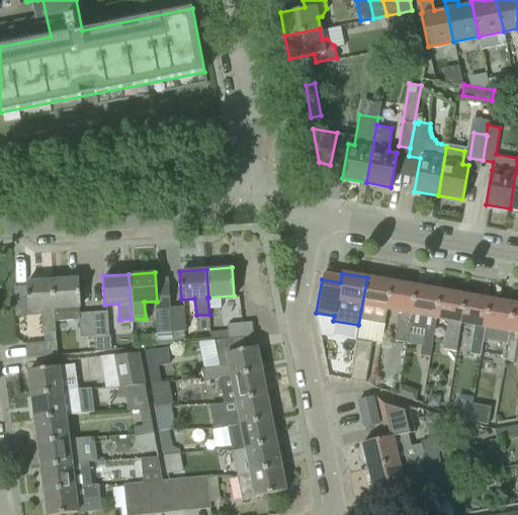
[(78,277),(52,279),(54,308),(80,306),(78,277)]
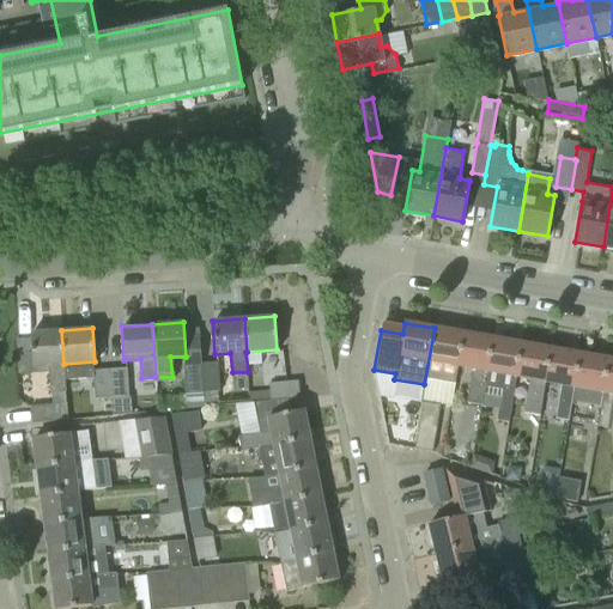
[(451,405),(457,365),(463,333),(435,328),(424,384),(422,400),(414,446),(432,450),(441,403),(451,405)]
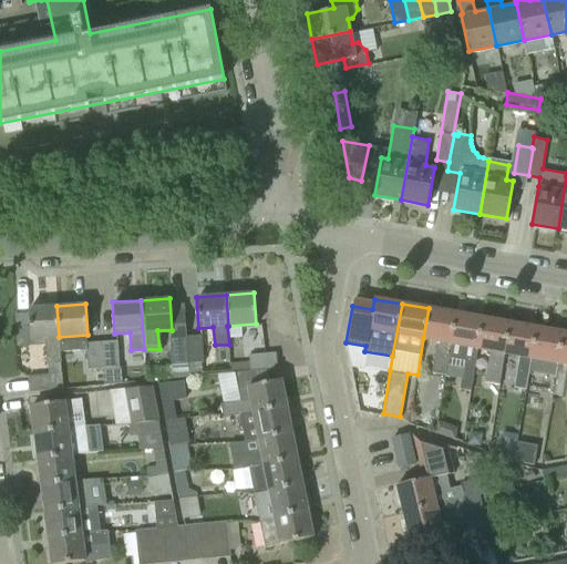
[(59,337),(57,306),(29,307),(30,338),(44,337),(47,362),(61,361),(59,337)]
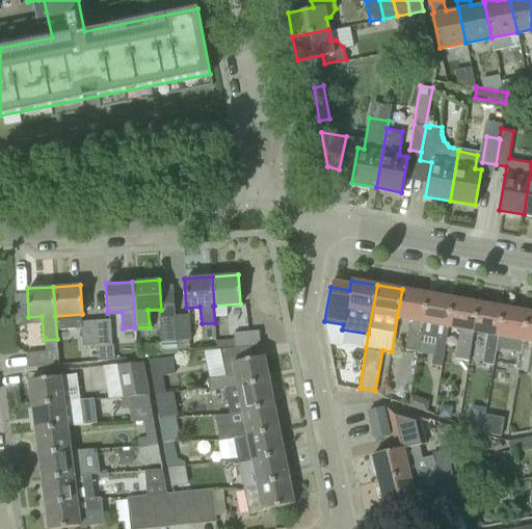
[(418,350),(420,335),(427,293),(402,289),(397,317),(409,320),(405,347),(418,350)]
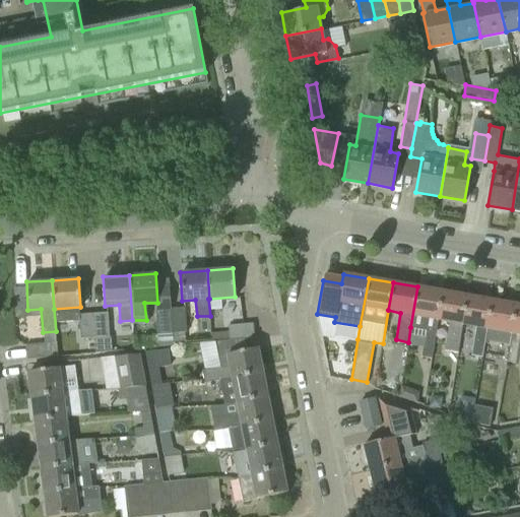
[(432,357),(438,319),(443,292),(417,286),(410,327),(428,330),(423,354),(432,357)]
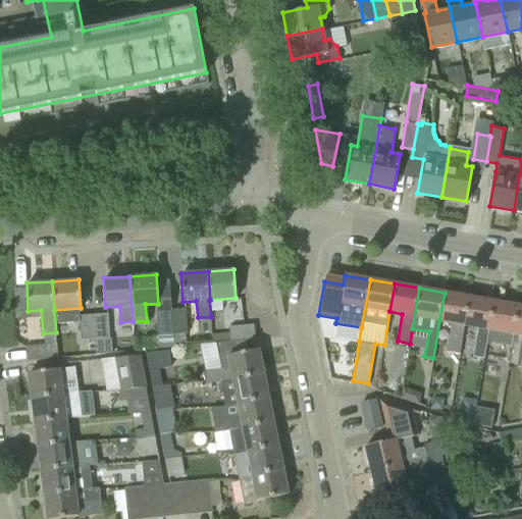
[(460,352),(464,324),(469,297),(445,293),(439,320),(452,322),(447,350),(460,352)]
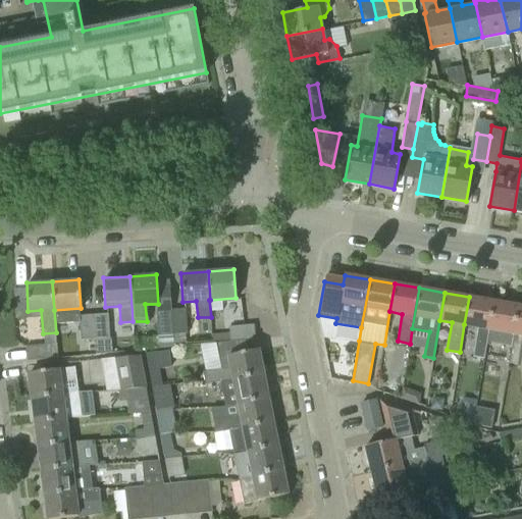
[(484,357),(487,340),(486,340),(493,301),(469,297),(464,324),(477,326),(473,355),(484,357)]
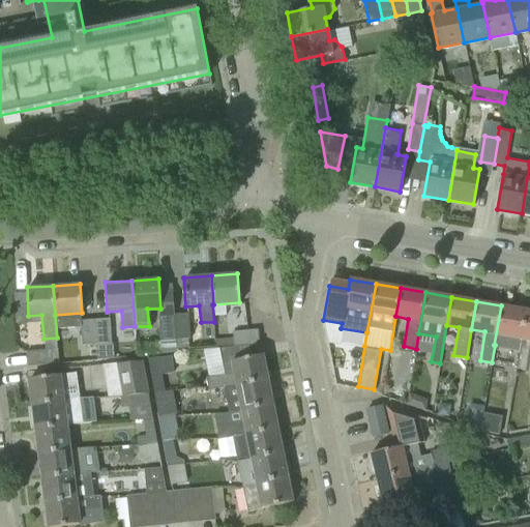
[(494,345),(495,345),(520,349),(522,339),(521,339),(526,310),(501,305),(494,345)]
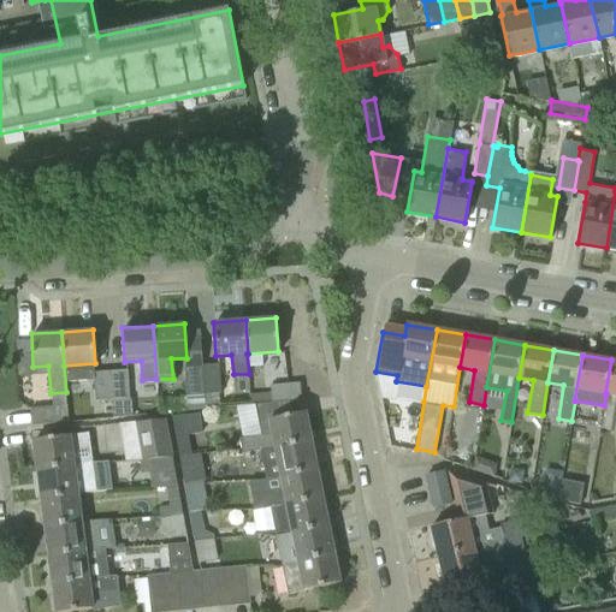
[(615,361),(611,360),(605,393),(606,393),(604,405),(600,426),(615,428),(615,361)]
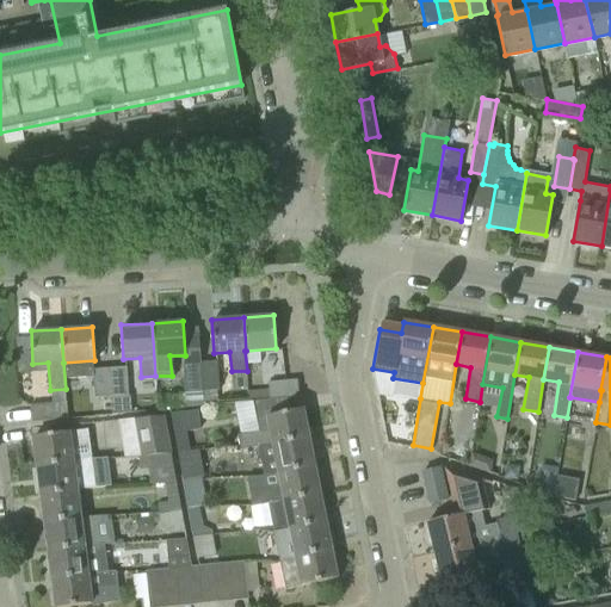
[(217,359),(201,360),(202,389),(218,389),(217,359)]
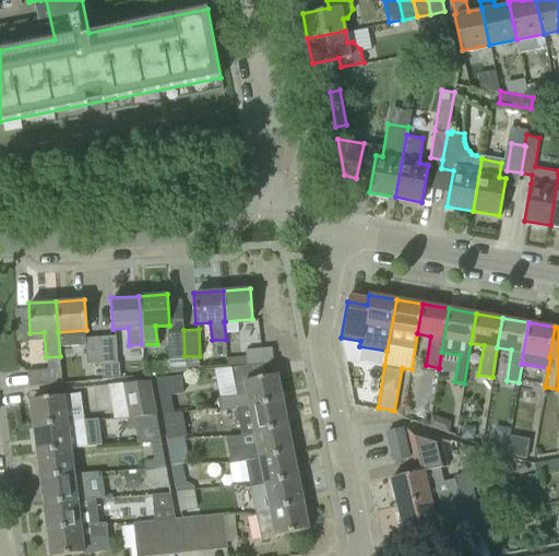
[(185,356),(183,330),(168,331),(170,368),(186,367),(185,356)]
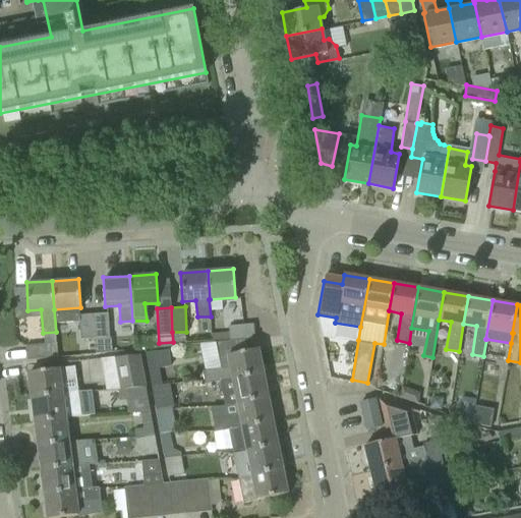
[(108,311),(94,312),(96,337),(97,352),(110,350),(108,311)]
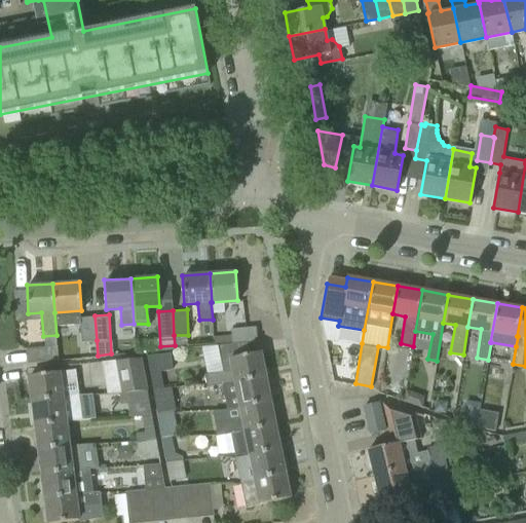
[(97,340),(95,315),(81,316),(82,341),(87,341),(87,357),(98,356),(97,340)]
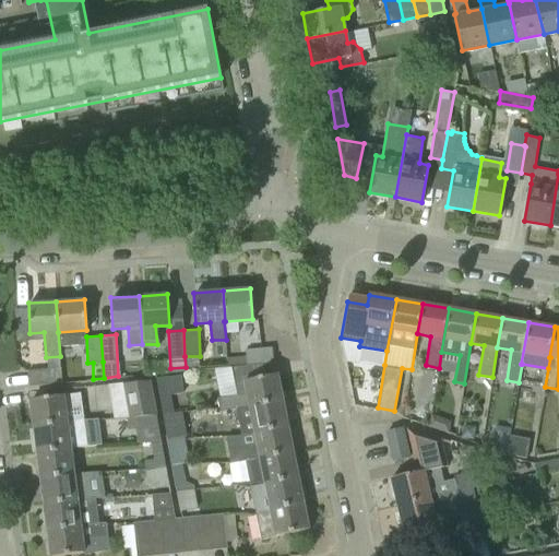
[(227,366),(233,365),(247,364),(247,365),(263,364),(263,363),(273,362),(271,346),(245,349),(246,354),(226,356),(227,366)]
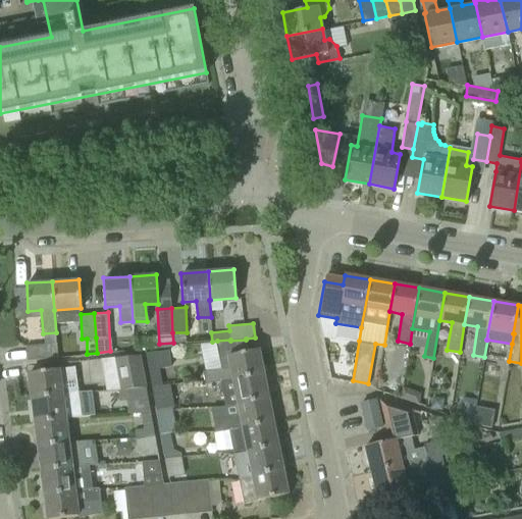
[(206,384),(221,381),(263,373),(258,348),(248,350),(246,340),(230,341),(230,340),(217,341),(222,367),(203,371),(206,384)]
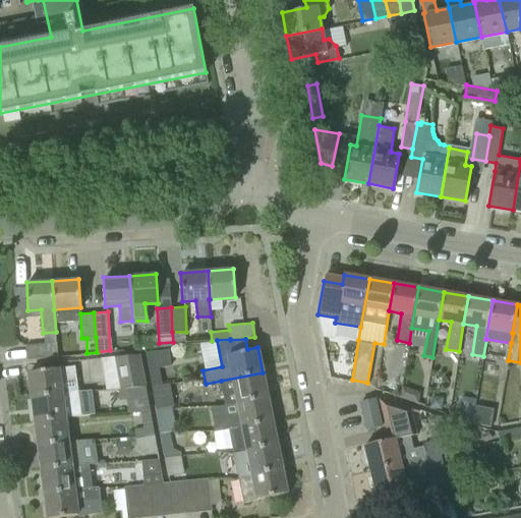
[(51,356),(50,342),(25,344),(27,358),(51,356)]
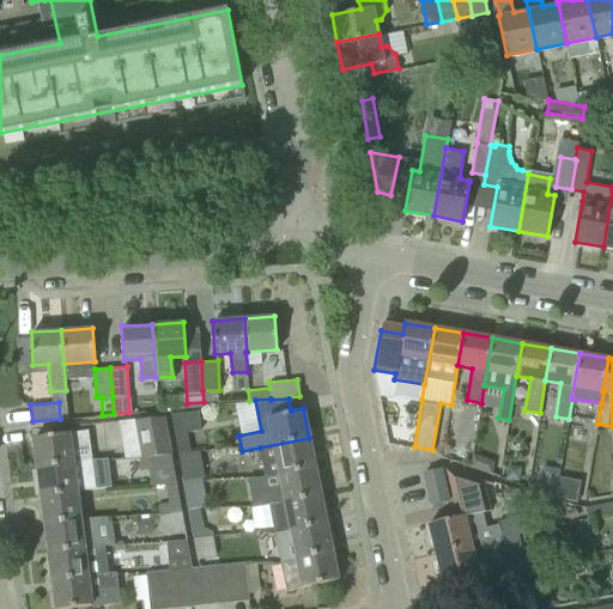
[(171,413),(178,452),(189,450),(187,432),(200,430),(198,410),(171,413)]
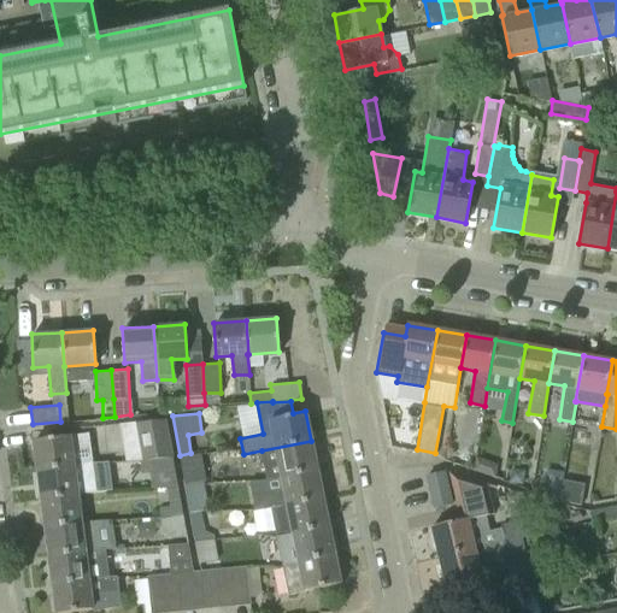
[(169,437),(165,417),(136,420),(144,459),(172,455),(169,437)]
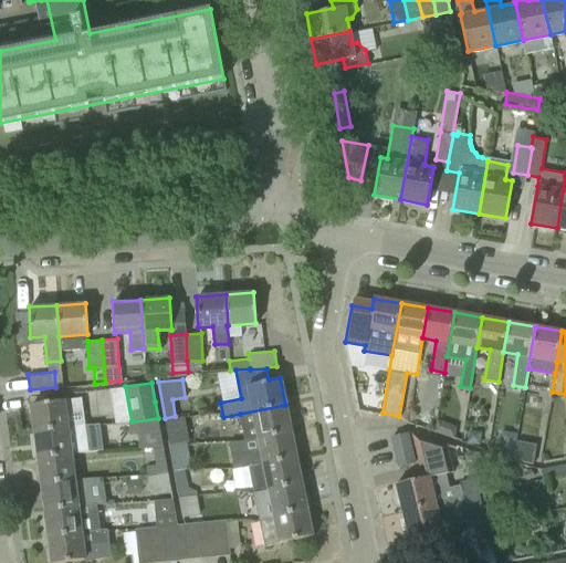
[(31,404),(34,430),(67,426),(64,399),(31,404)]
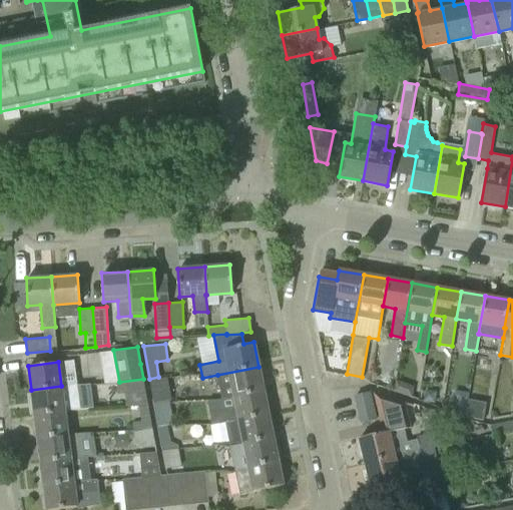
[(221,399),(233,396),(264,390),(259,367),(217,375),(221,399)]
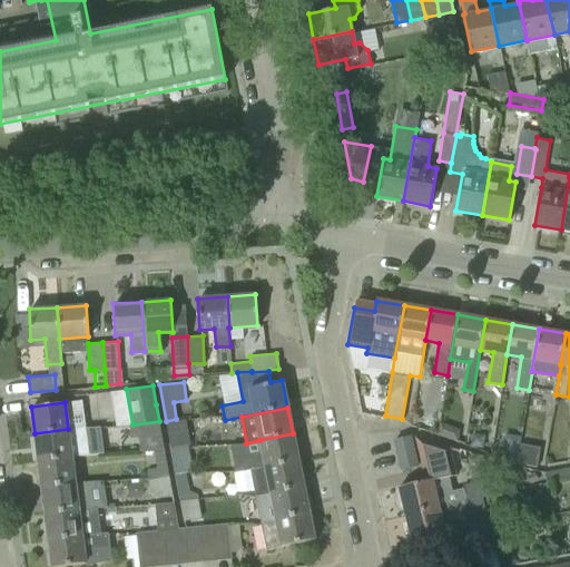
[(176,419),(166,421),(169,439),(170,446),(189,442),(185,418),(176,419)]
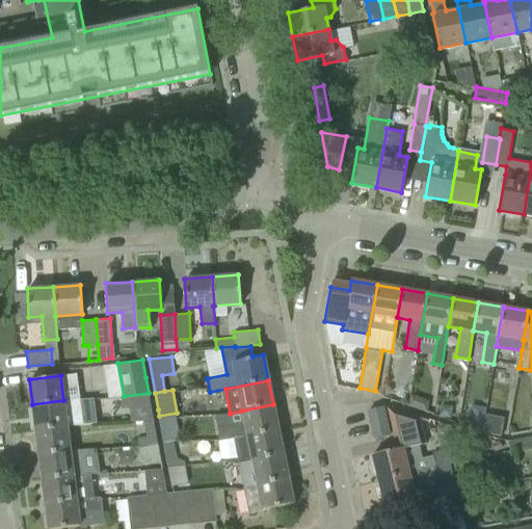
[(152,411),(149,393),(124,396),(121,396),(122,406),(141,404),(142,413),(152,411)]
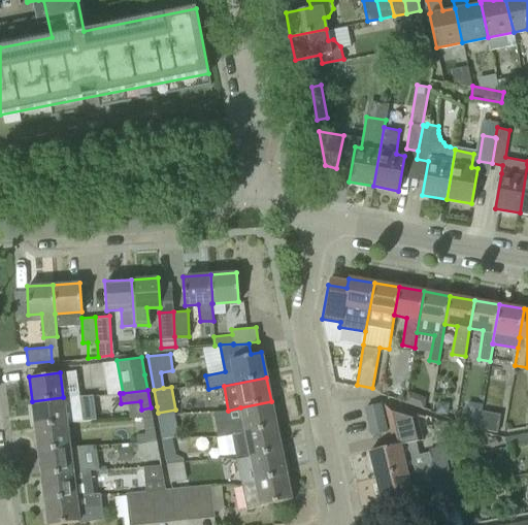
[(32,401),(35,426),(66,422),(83,420),(79,395),(63,397),(32,401)]
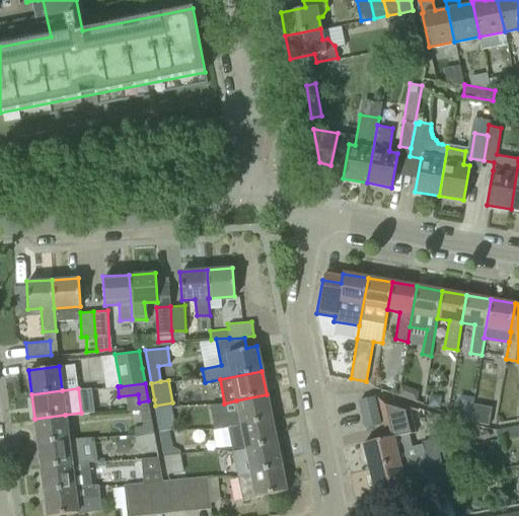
[(214,428),(227,426),(241,423),(241,424),(271,419),(267,394),(236,400),(239,413),(212,418),(214,428)]
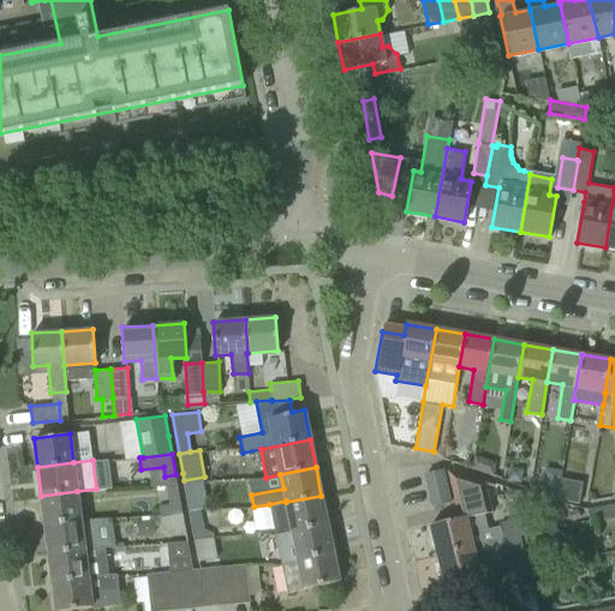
[(424,474),(433,504),(451,501),(443,469),(424,474)]
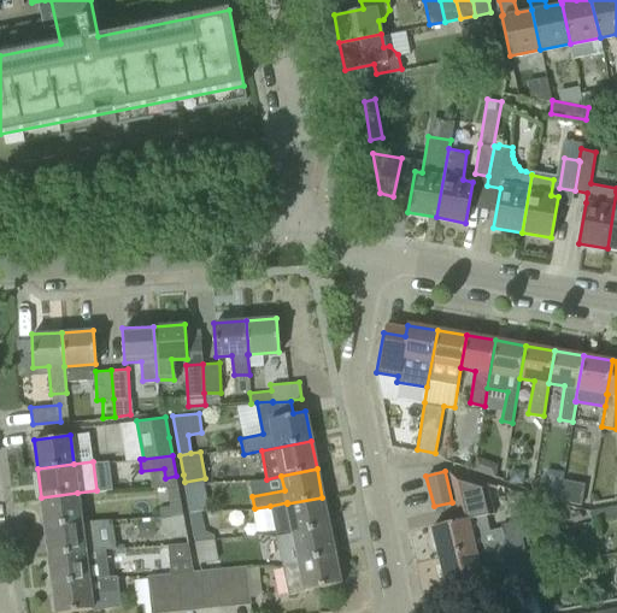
[(432,525),(439,555),(500,541),(500,540),(506,538),(503,525),(491,528),(487,513),(494,511),(487,481),(450,471),(462,519),(432,525)]
